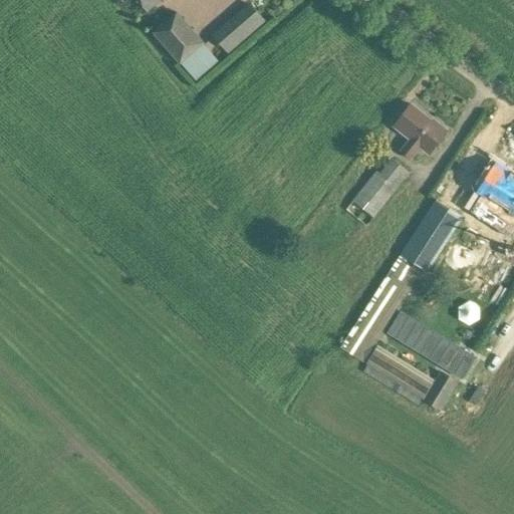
[(138,0),(148,11),(160,0),(138,0)]
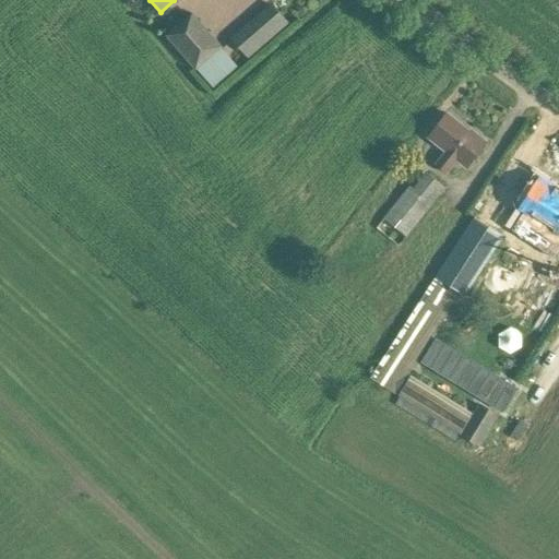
[(225,40),(245,60),(286,22),(266,1),(225,40)]
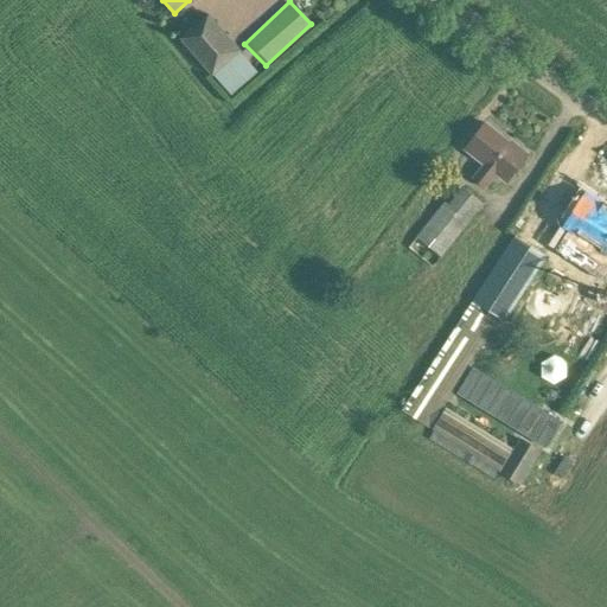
[(181,39),(211,75),(240,50),(210,16),(181,39)]
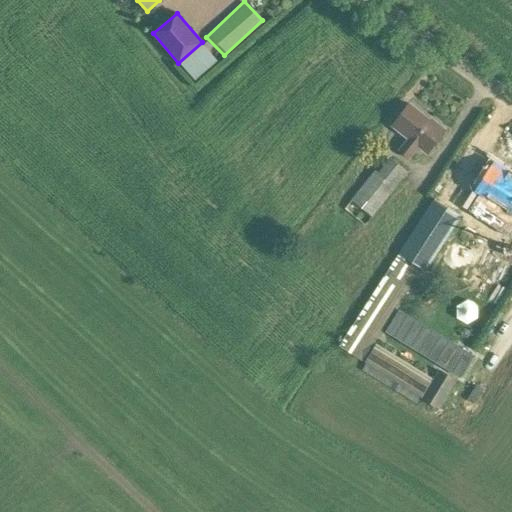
[(427,153),(433,145),(446,129),(430,117),(429,119),(410,103),(392,126),(409,138),(399,150),(409,158),(418,146),(427,153)]
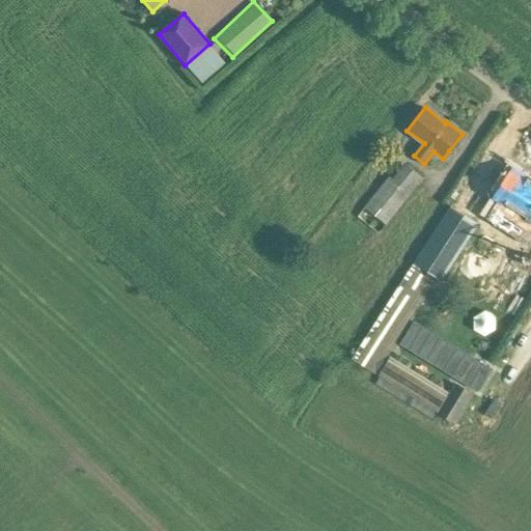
[(390,177),(365,206),(386,224),(424,179),(406,163),(392,178),(390,177)]
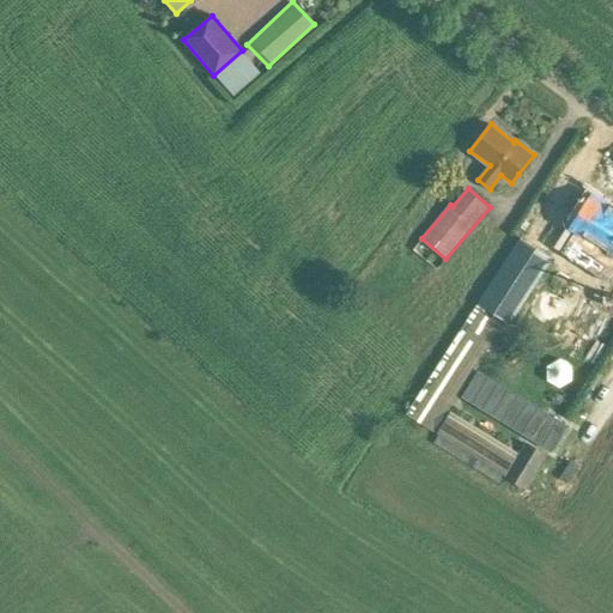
[(612,253),(612,252),(612,210),(593,196),(568,235),(586,247),(592,238),(612,253)]
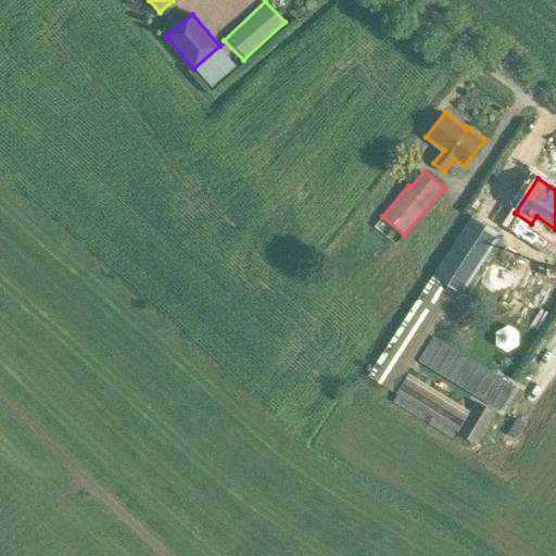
[(472,215),(434,274),(464,292),(501,235),(472,215)]
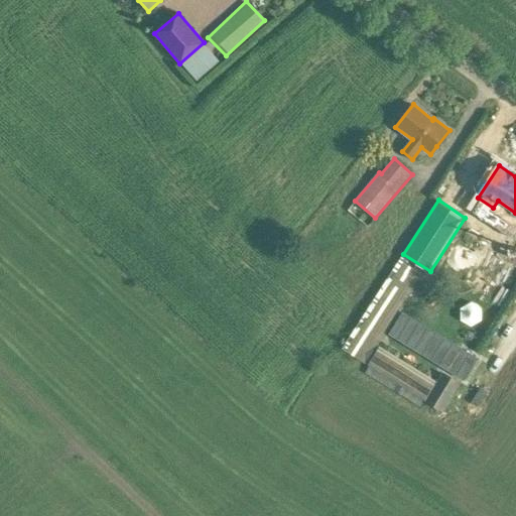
[(365,364),(423,275),(398,259),(341,348),(365,364)]
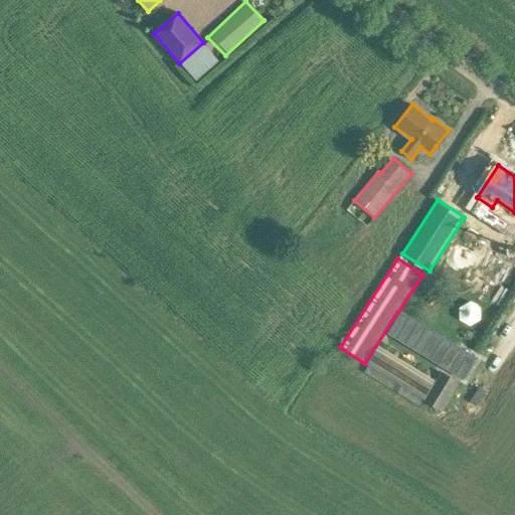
[(401,312),(388,333),(464,378),(465,378),(477,358),(476,357),(401,312)]
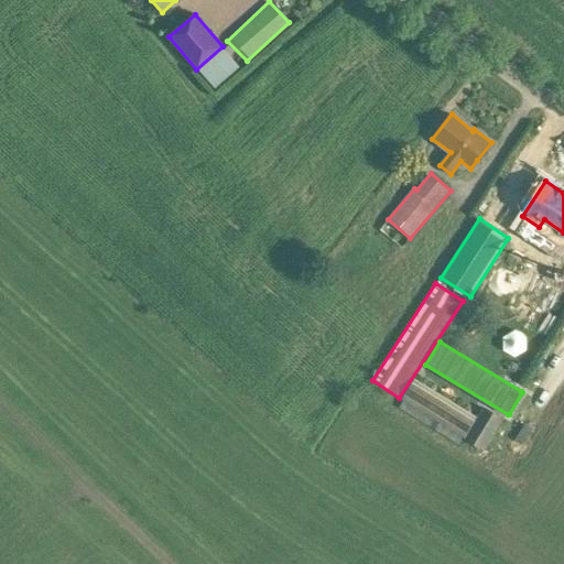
[(485,451),(505,420),(484,407),(477,416),(414,378),(397,407),(459,445),(464,438),(485,451)]
